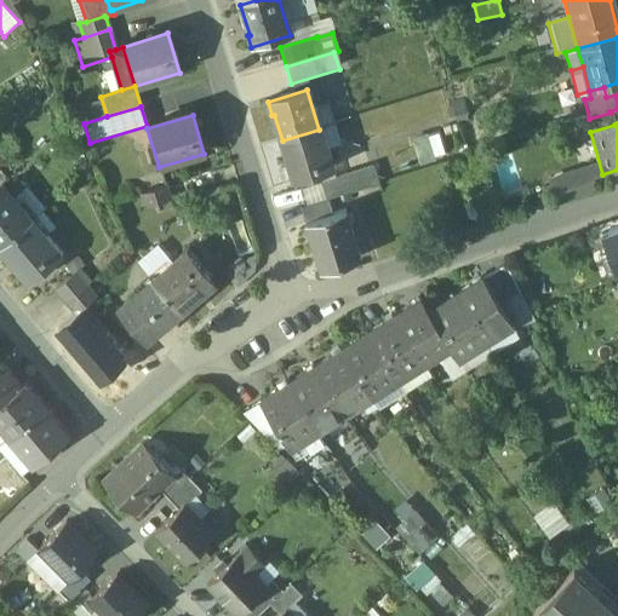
[(319,130),(282,140),(291,170),(289,171),(293,184),(332,172),(319,130)]
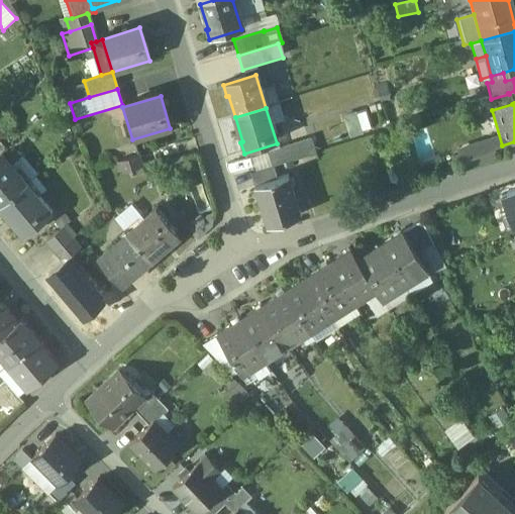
[(343,114),(348,136),(372,132),(368,110),(343,114)]
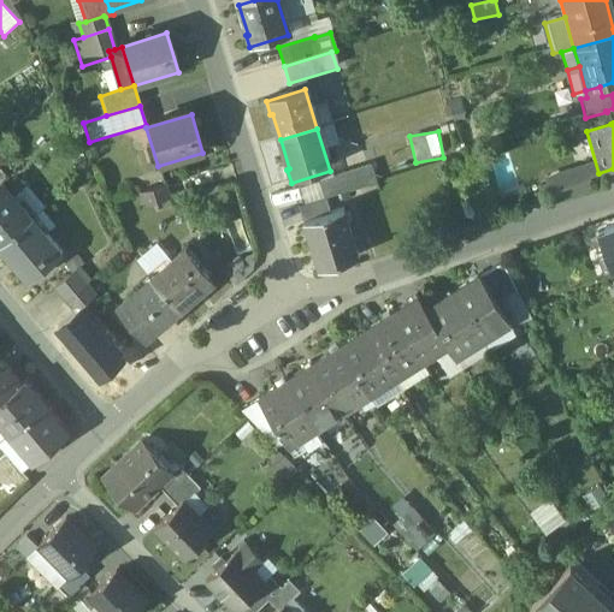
[(0,161),(17,148),(6,135),(0,140),(0,161)]
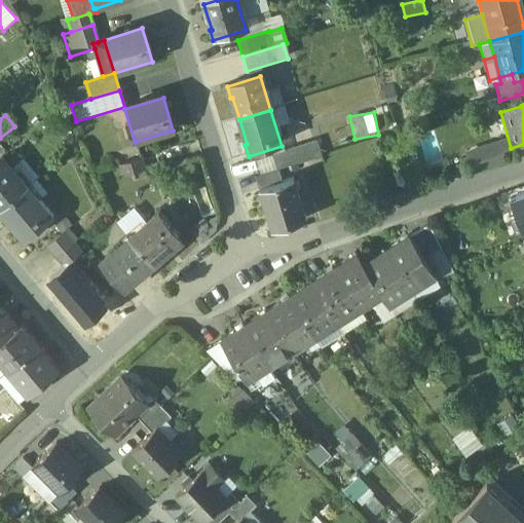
[(314,143),(299,148),(303,162),(320,158),(314,143)]
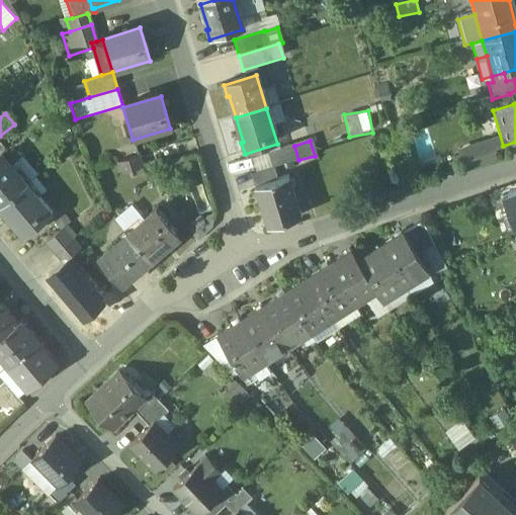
[(294,146),(267,154),(271,169),(298,160),(294,146)]
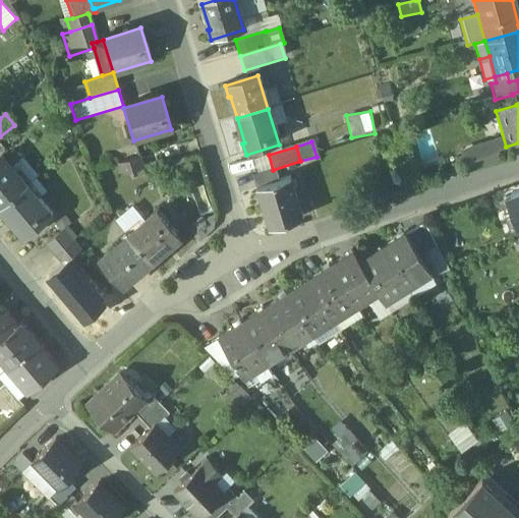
[(25,186),(1,157),(0,158),(0,208),(25,186)]
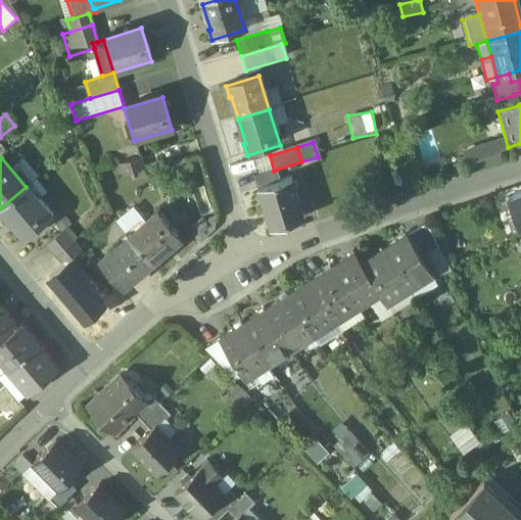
[(139,158),(116,166),(121,179),(143,172),(139,158)]
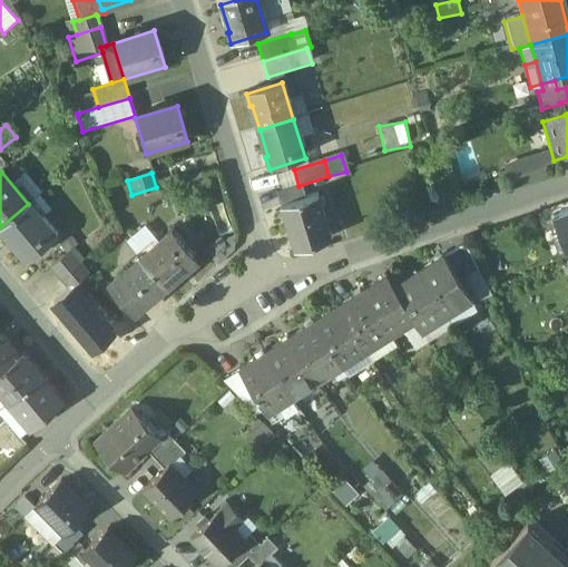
[(299,186),(275,193),(280,208),(303,201),(299,186)]
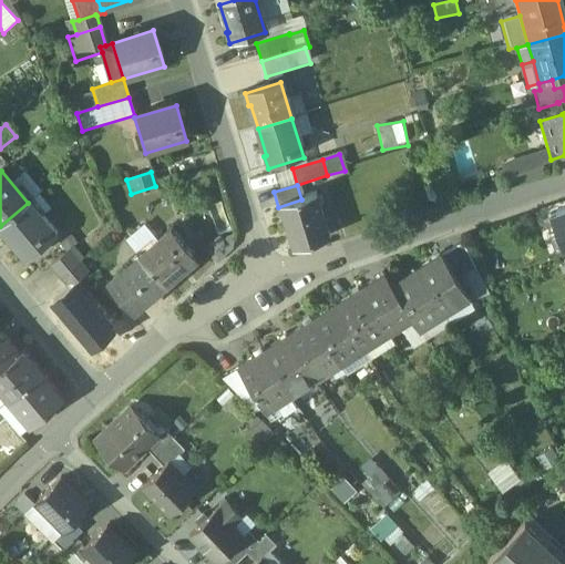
[(301,200),(278,207),(291,250),(327,239),(314,196),(301,200)]
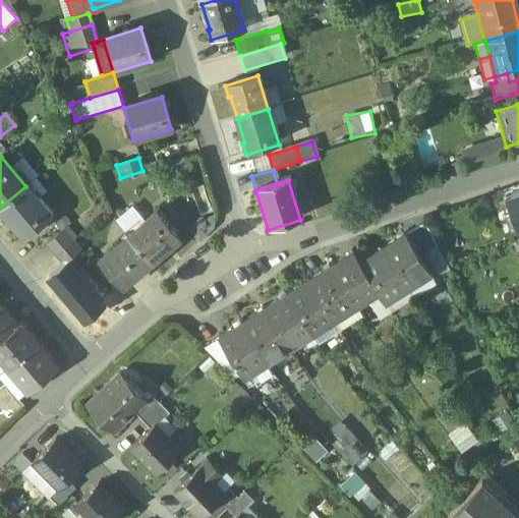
[(25,186),(0,208),(0,212),(23,239),(51,216),(25,186)]
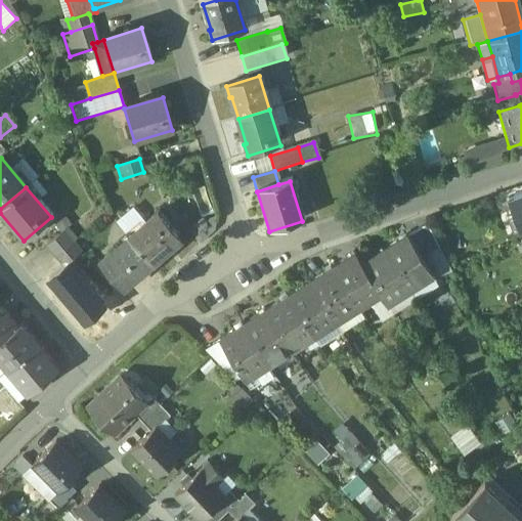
[(521,192),(507,199),(519,232),(521,231),(521,192)]
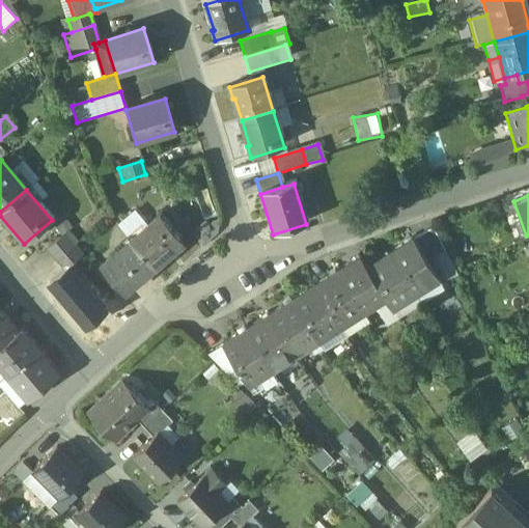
[(183,245),(159,217),(130,242),(154,269),(183,245)]
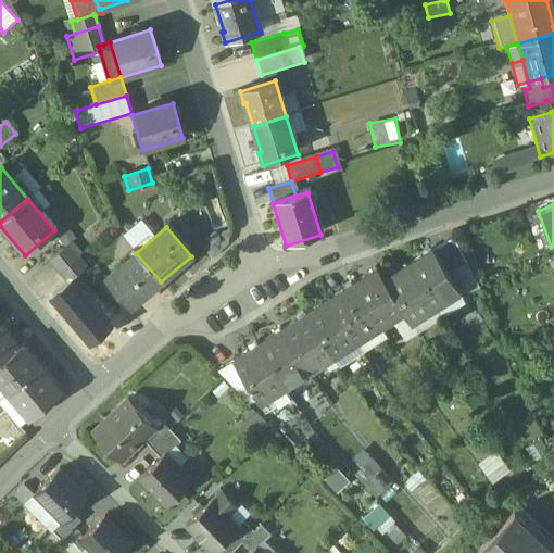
[(451,239),(439,246),(451,267),(452,269),(464,263),(451,239)]
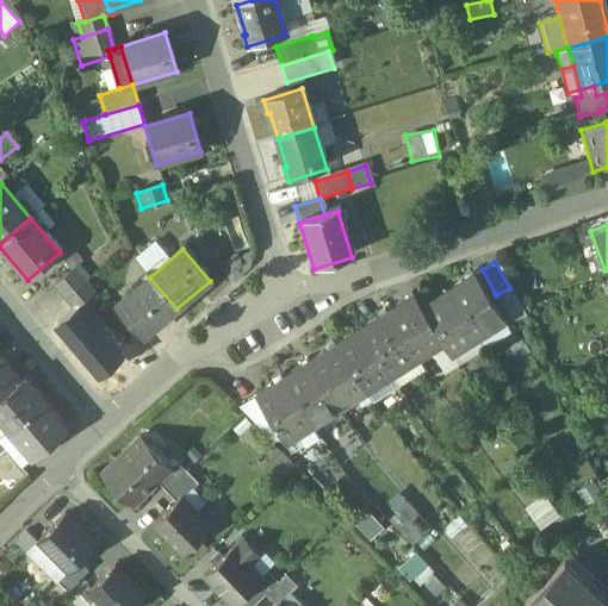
[(76,267),(53,287),(64,300),(84,283),(87,280),(76,267)]
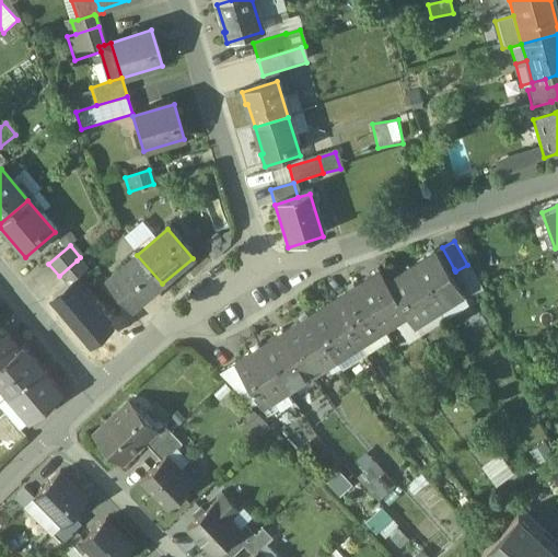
[(454,269),(442,247),(432,253),(445,274),(454,269)]
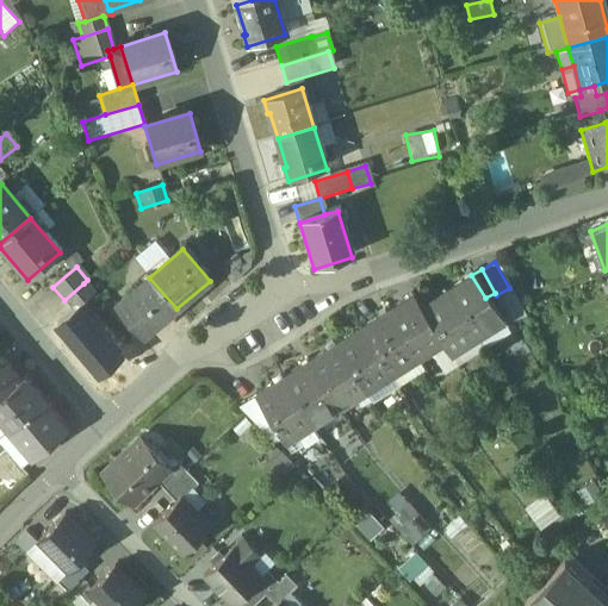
[(595,274),(601,288),(607,285),(607,269),(605,270),(595,274)]
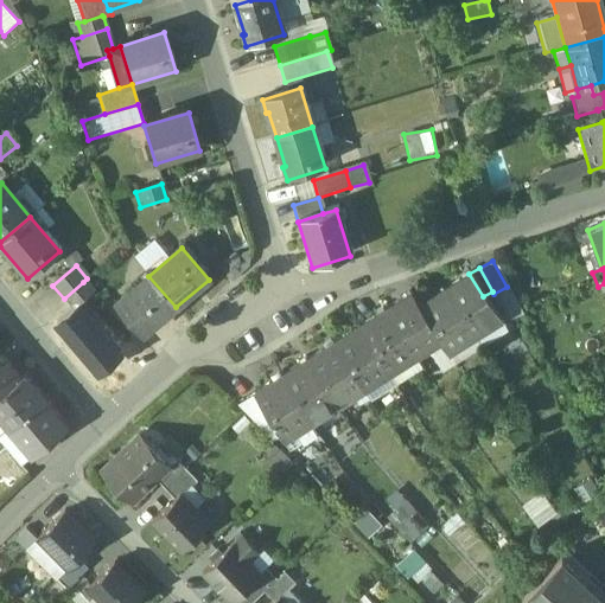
[(469,274),(443,290),(467,328),(472,335),(488,325),(483,319),(494,312),(483,296),(469,274)]
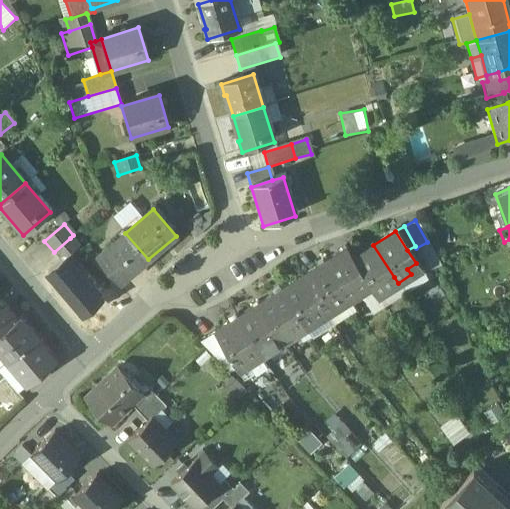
[(148,259),(125,233),(96,258),(119,284),(148,259)]
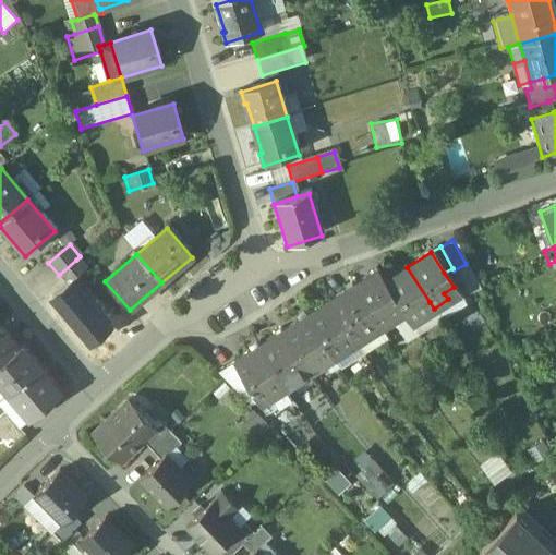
[(76,260),(59,275),(68,286),(71,282),(85,270),(76,260)]
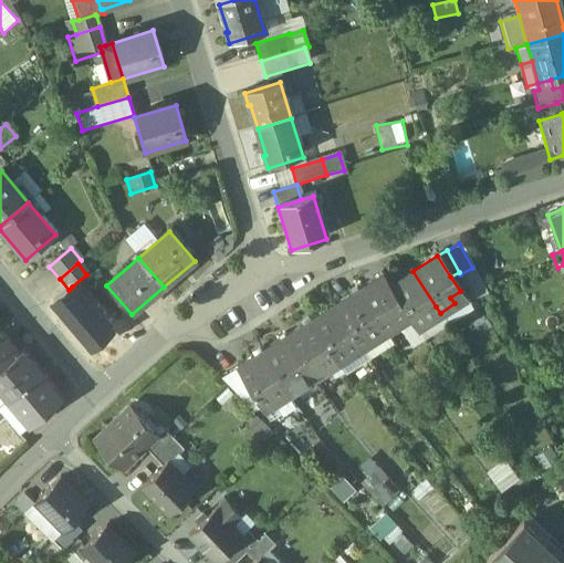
[(401,271),(386,281),(389,285),(405,275),(401,271)]
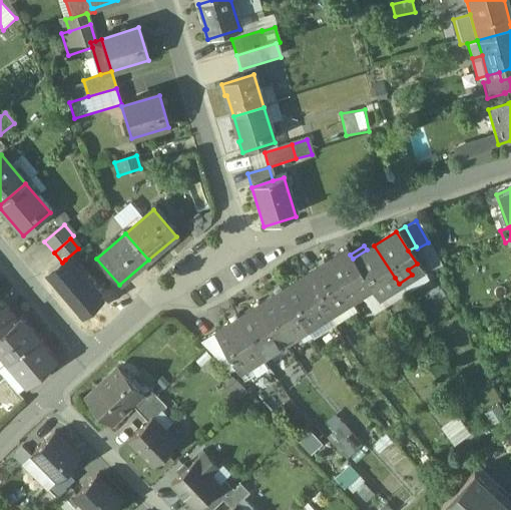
[(367,249),(353,259),(368,282),(377,297),(390,289),(386,284),(395,278),(374,245),(367,249)]
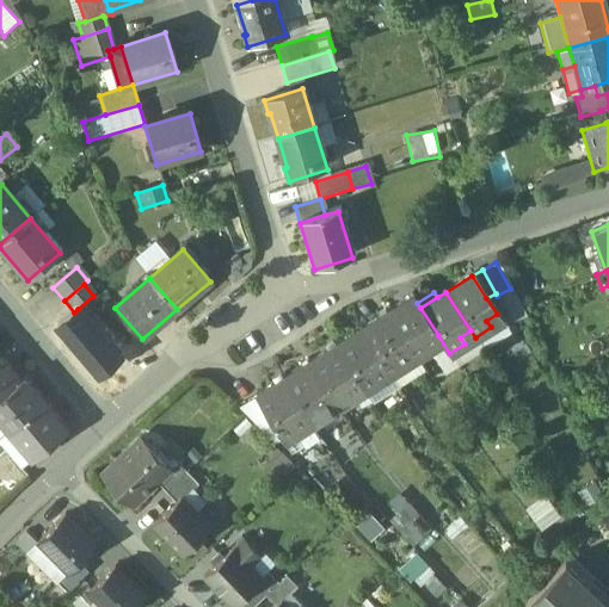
[(417,303),(412,297),(387,313),(412,352),(416,359),(432,348),(428,342),(438,335),(420,308),(417,303)]
